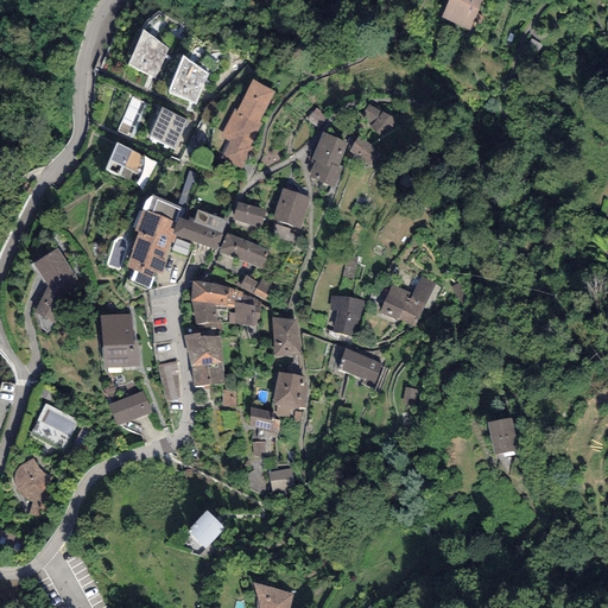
[(488,2),(482,0),(449,0),(441,24),(475,37),(488,2)]
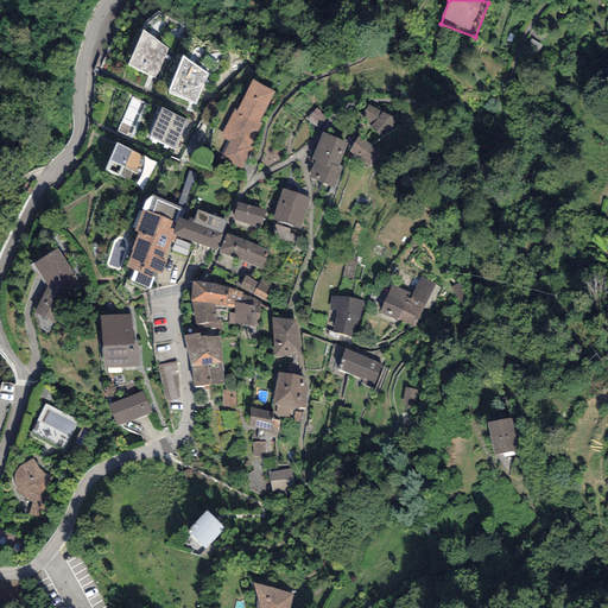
[(169,49),(143,30),(128,65),(154,78),(169,49)]
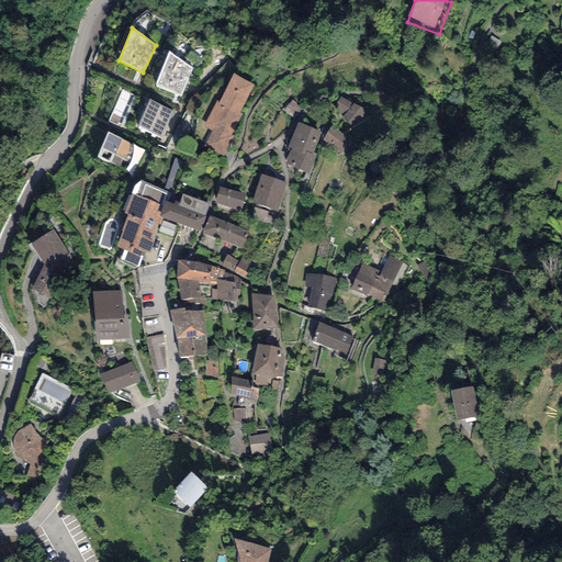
[(192,68),(170,52),(155,87),(181,97),(192,68)]
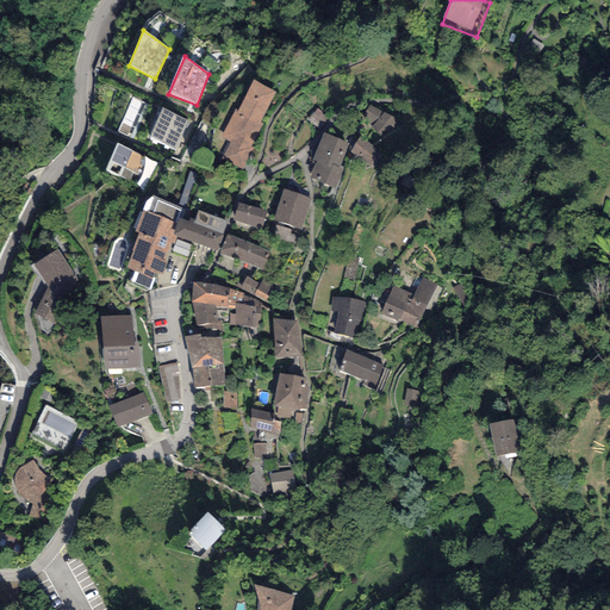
[(277,92),(253,80),(237,110),(236,109),(221,137),(230,142),(221,160),(243,170),(254,149),(251,148),(263,124),(261,123),(277,92)]
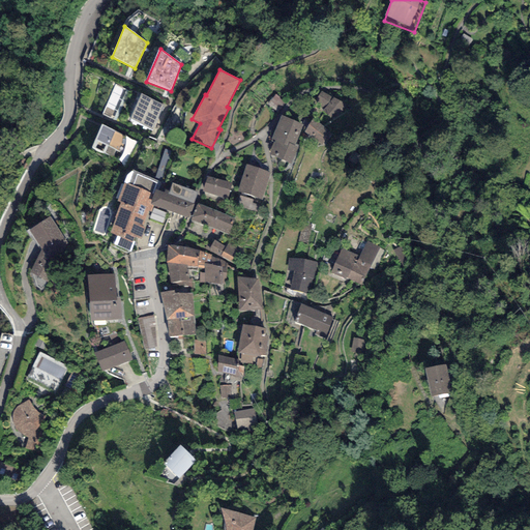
[(128,90),(115,84),(101,115),(115,120),(128,90)]
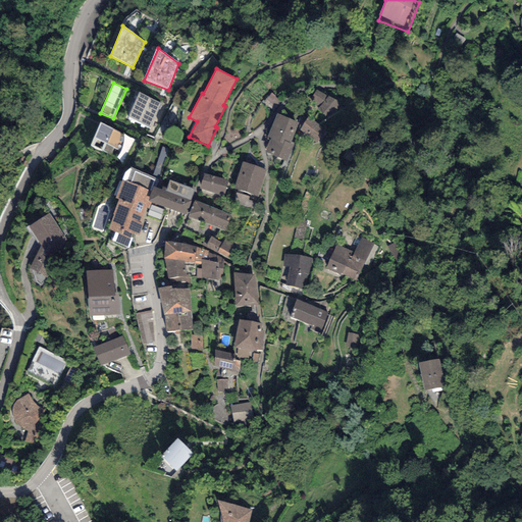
[(327,97),(316,90),(309,101),(319,107),(318,109),(330,117),(340,103),(328,96),(327,97)]
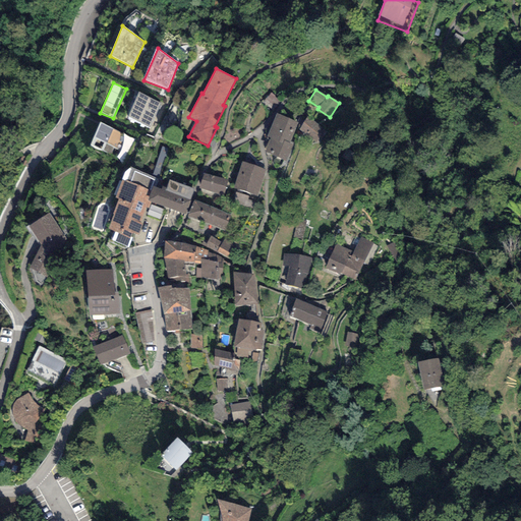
[(161,103),(138,93),(127,117),(150,128),(161,103)]
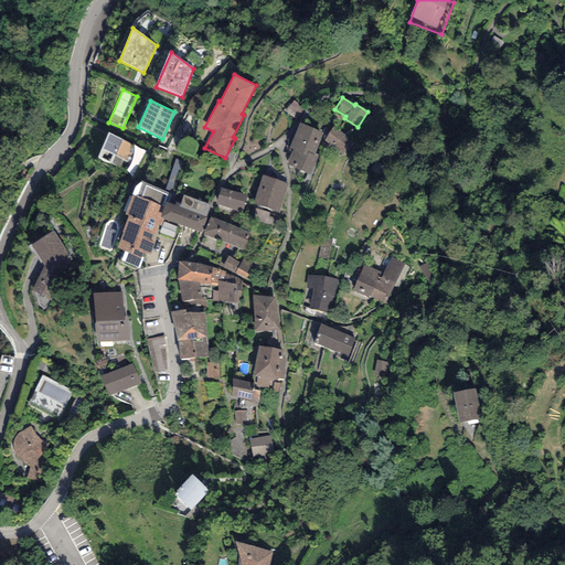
[(304,109),(292,100),(284,112),(295,120),(304,109)]
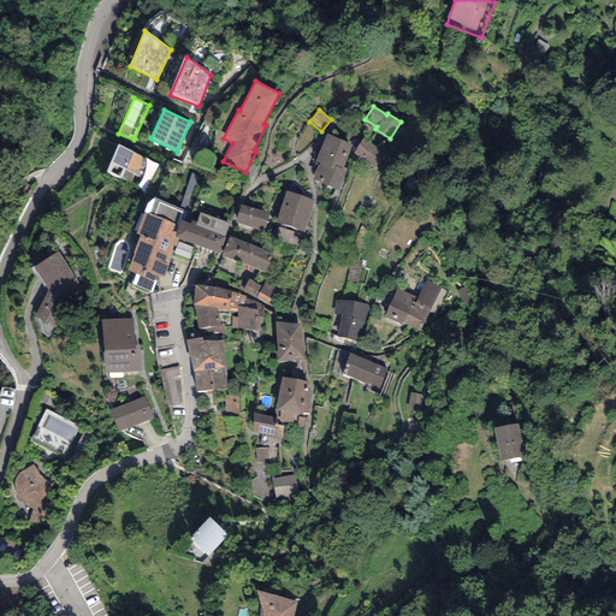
[(353,144),(327,135),(315,163),(319,164),(313,179),(339,190),(347,171),(343,169),(353,144)]
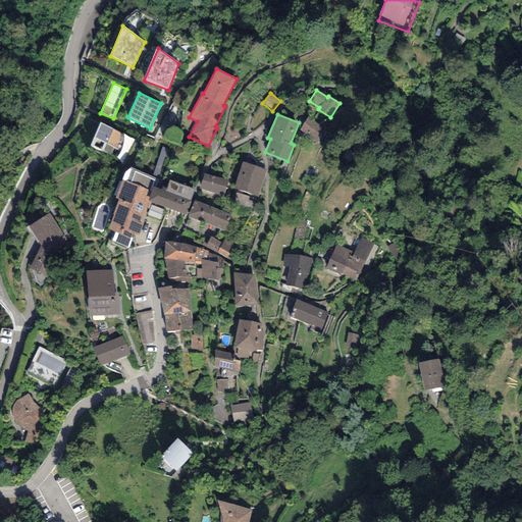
[(324,128),(308,117),(299,129),(315,141),(324,128)]
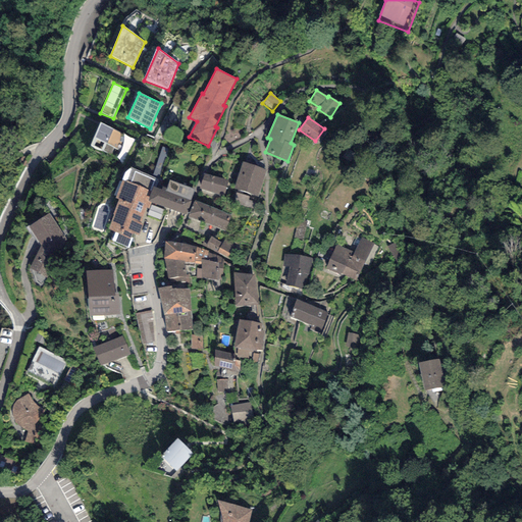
[(124,135),(100,122),(90,145),(115,157),(118,156),(119,155),(121,153),(123,148),(125,143),(125,139),(124,135)]
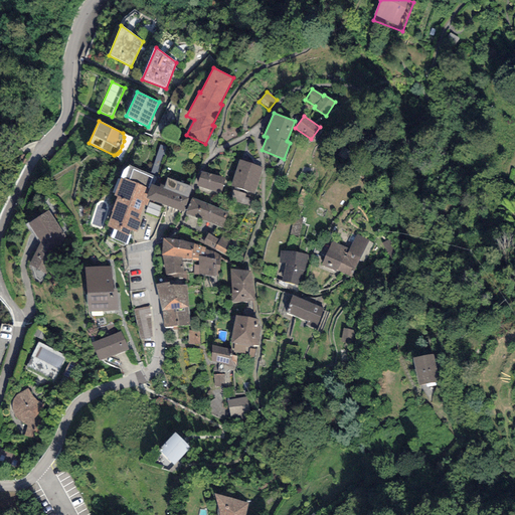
[(263,167),(239,160),(231,186),(254,193),(263,167)]
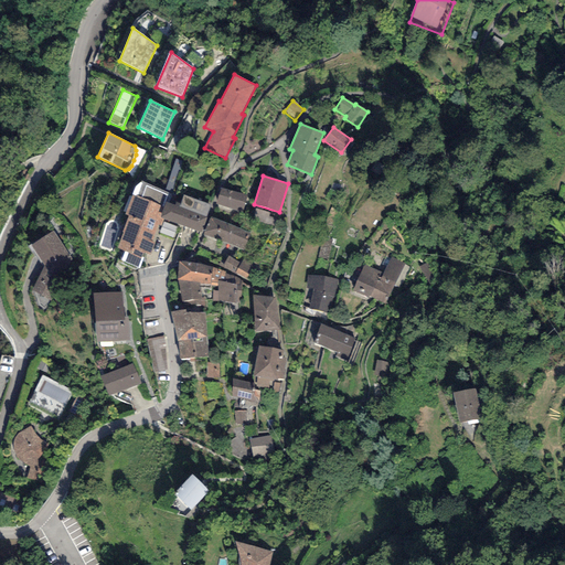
[(150,255),(155,242),(151,241),(158,225),(160,226),(163,219),(159,217),(166,202),(169,192),(141,182),(136,196),(132,195),(126,214),(128,215),(121,232),(124,233),(117,248),(125,252),(121,262),(140,268),(145,257),(142,256),(144,253),(150,255)]
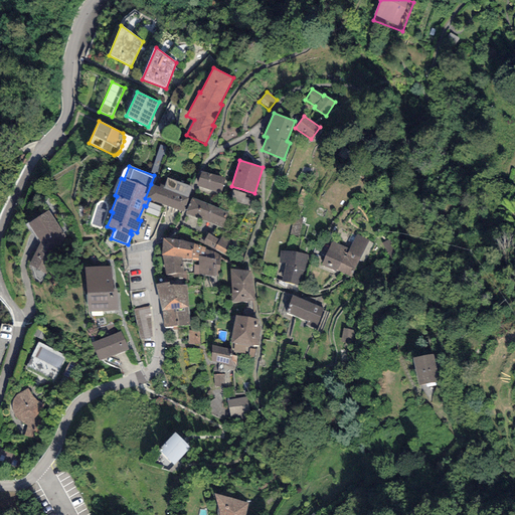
[(225,179),(201,171),(197,185),(220,193),(225,179)]
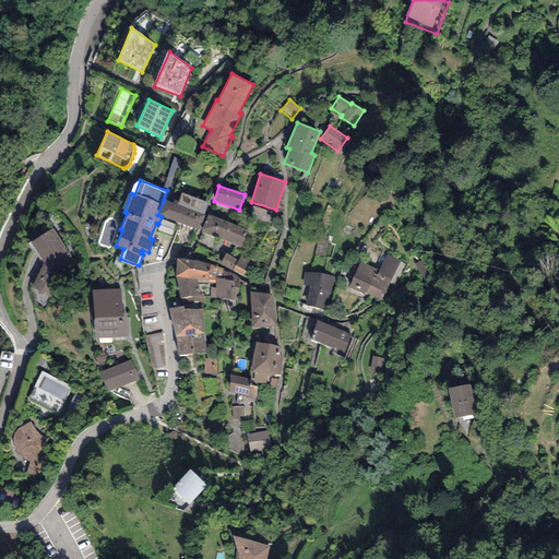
[(174,203),(164,200),(157,215),(162,216),(198,230),(209,203),(182,193),(178,202),(174,201),(174,203)]
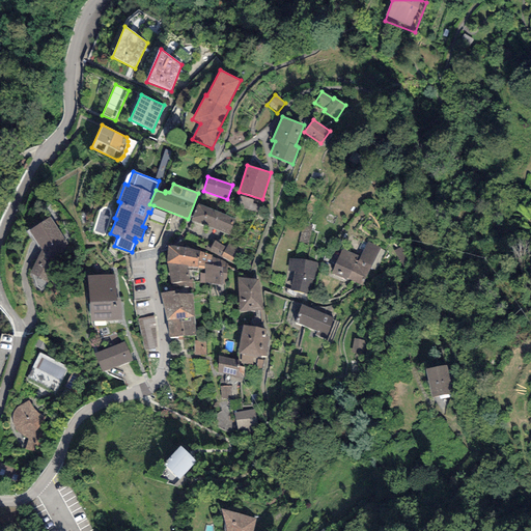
[(234,219),(198,203),(192,221),(229,235),(234,219)]
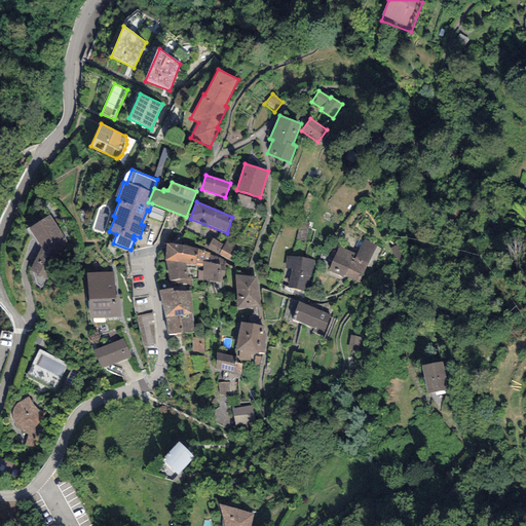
[(49,220),(32,232),(42,248),(32,271),(43,277),(65,242),(49,220)]
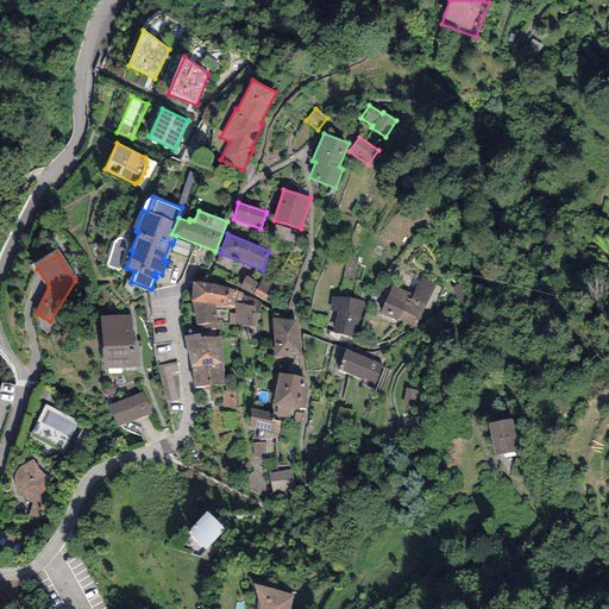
[(441,288),(421,277),(413,295),(408,305),(407,303),(399,320),(415,328),(425,308),(431,311),(441,288)]
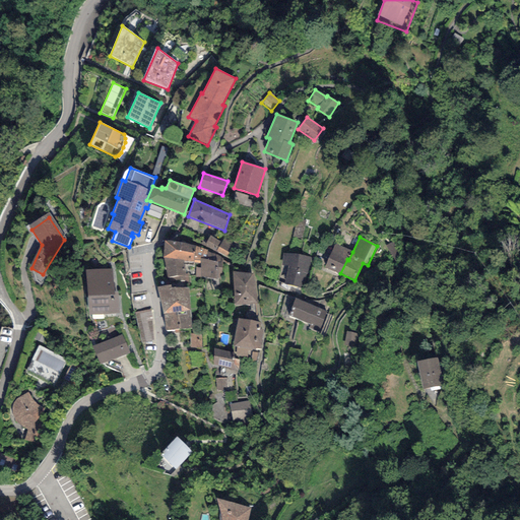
[(211,238),(206,246),(226,257),(233,246),(224,241),(222,245),(211,238)]
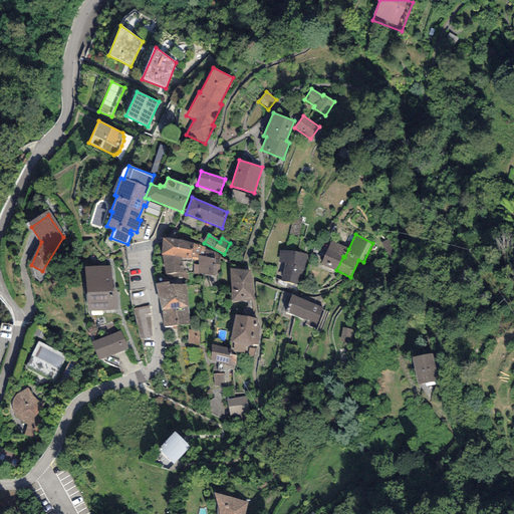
[(204,256),(206,249),(206,247),(194,243),(172,238),(163,238),(161,255),(182,257),(182,261),(190,262),(191,259),(199,261),(198,255),(204,256)]
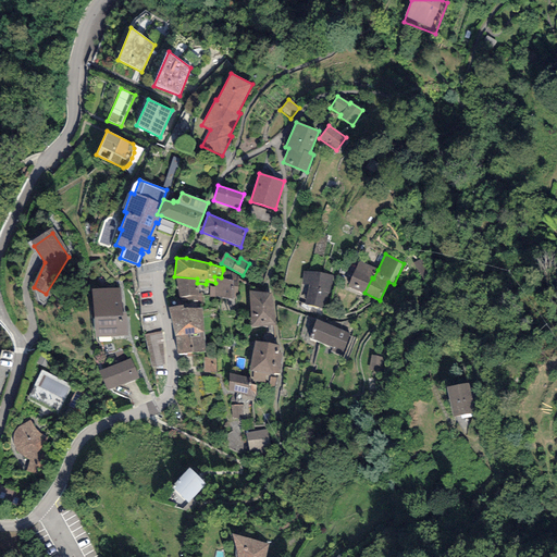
[(421,258),(413,263),(424,281),(432,275),(421,258)]
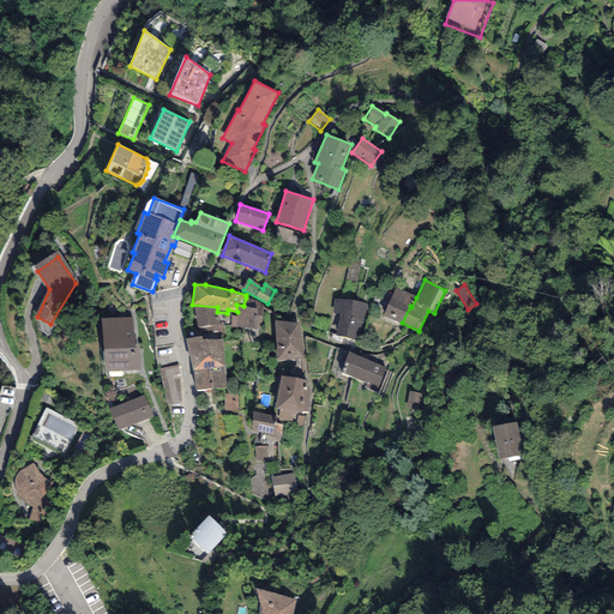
[(416,298),(396,288),(384,317),(402,323),(410,306),(411,307),(416,298)]
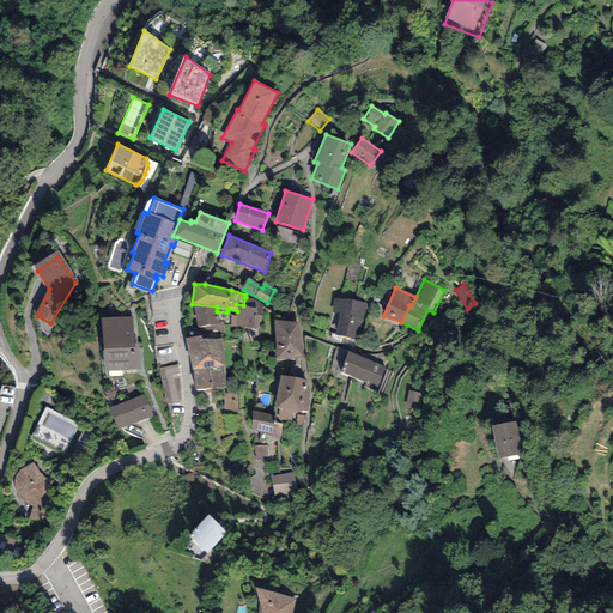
[(255,301),(246,297),(243,305),(236,304),(237,311),(237,316),(231,315),(231,327),(256,331),(256,315),(262,315),(262,304),(255,301)]
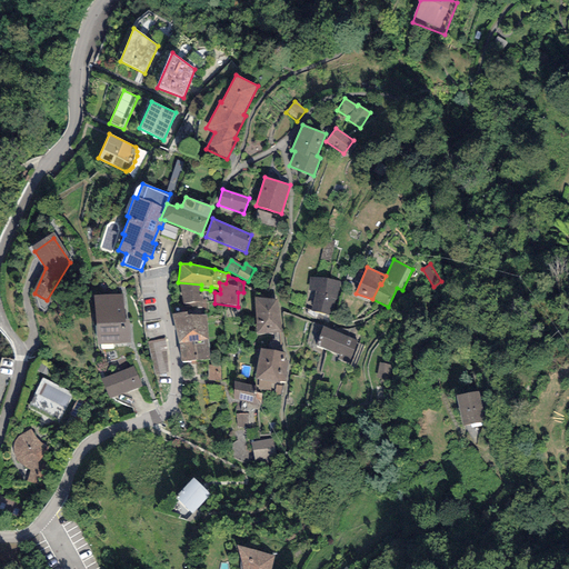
[(341,280),(309,277),(309,290),(316,291),(311,311),(330,315),(332,302),(335,303),(341,288),(341,280)]
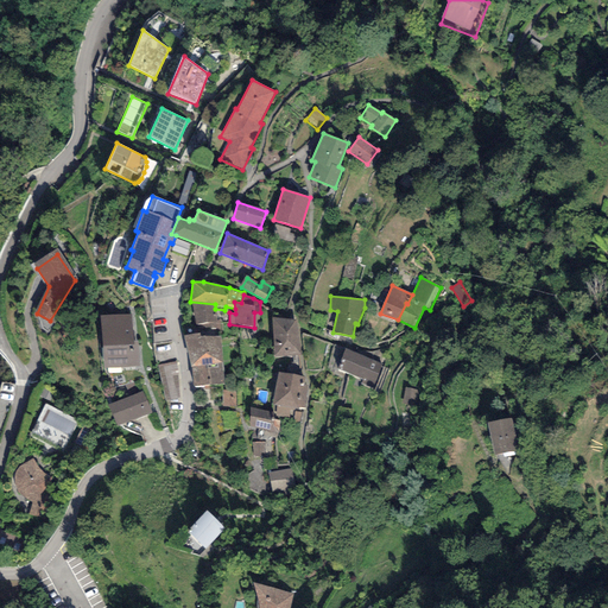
[(215,309),(215,304),(190,302),(196,334),(200,333),(221,331),(220,320),(216,320),(215,309)]
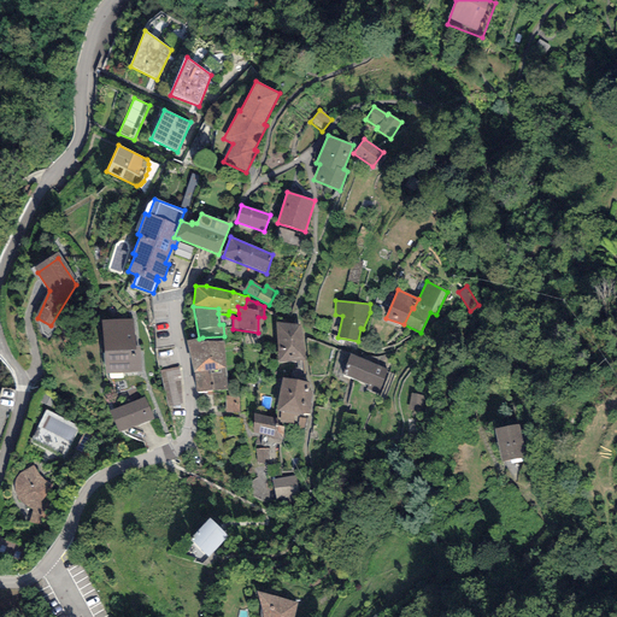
[(133,322),(103,324),(106,374),(140,371),(137,351),(135,351),(133,322)]
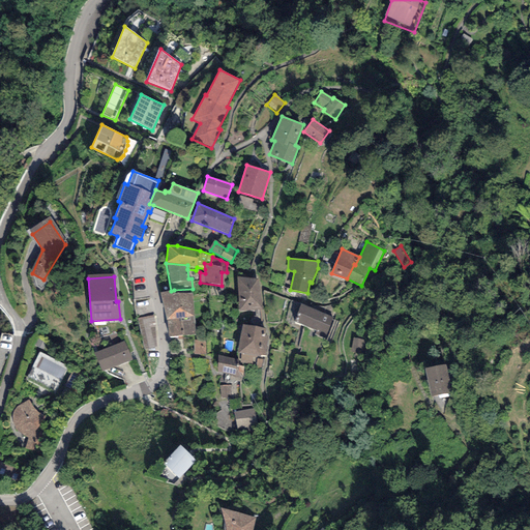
[(238,292),(260,292),(258,278),(237,276),(238,292)]
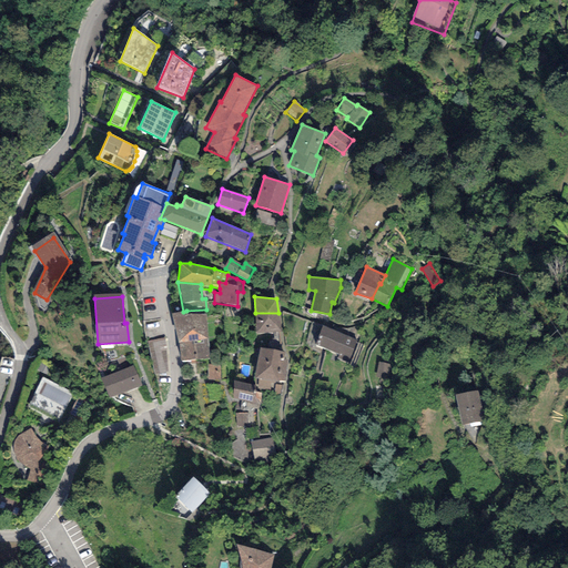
[(183,312),(171,313),(179,343),(181,361),(209,358),(205,314),(188,314),(186,311),(183,312)]
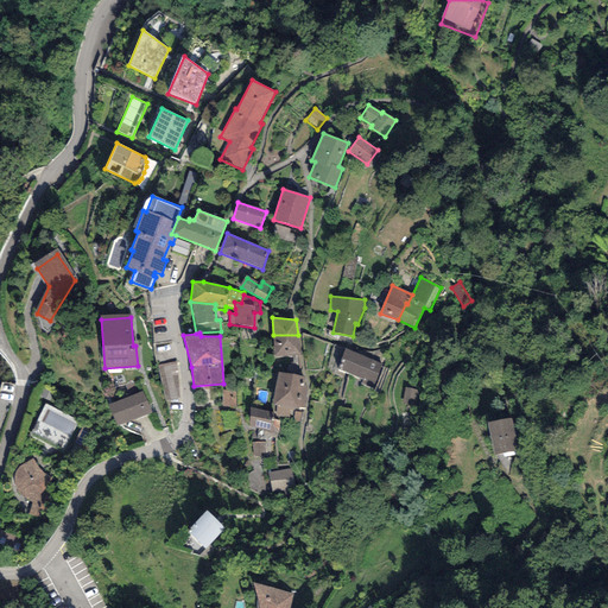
[(298,335),(273,335),(276,356),(301,355),(298,335)]
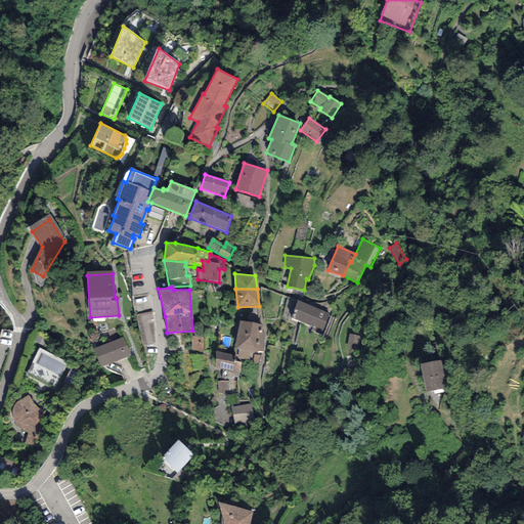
[(330,312),(298,301),(291,318),(323,331),(330,312)]
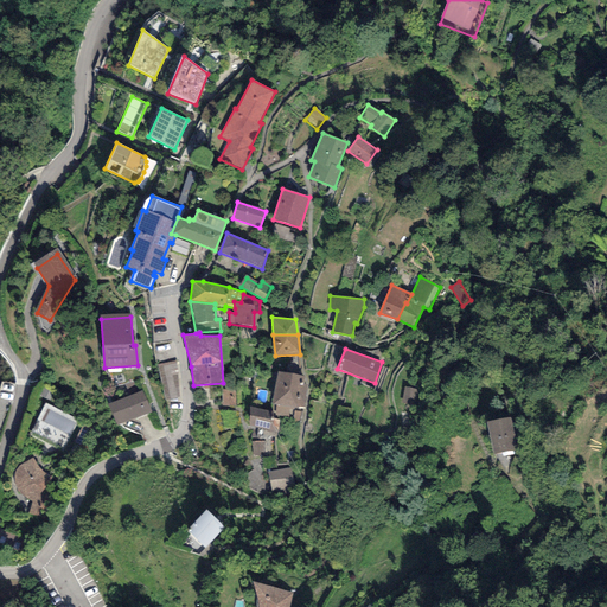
[(176,368),(158,370),(163,404),(180,402),(176,368)]
